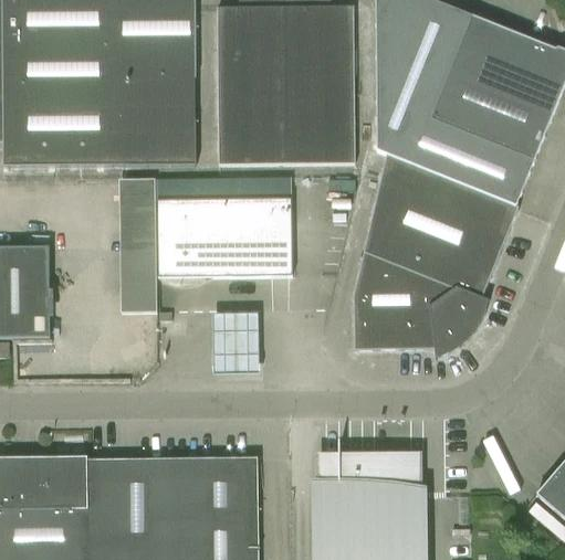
[(0,0),(0,138),(3,138),(3,166),(197,164),(195,0),(0,0)]
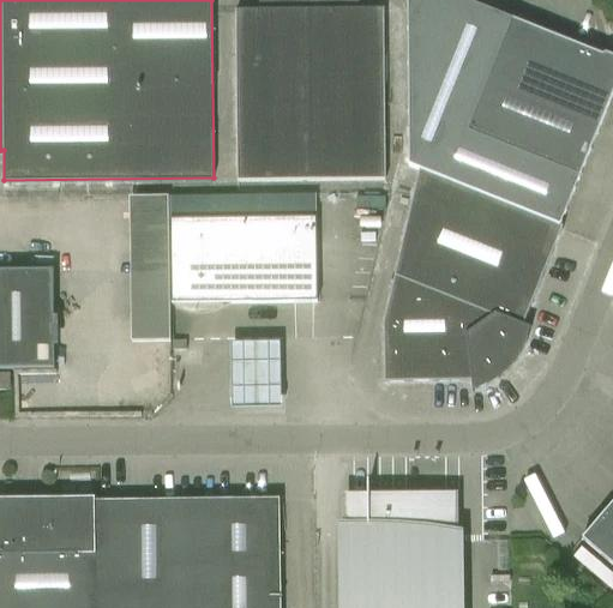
[(311,176),(310,0),(259,0),(259,6),(236,6),(238,178),(311,176)]
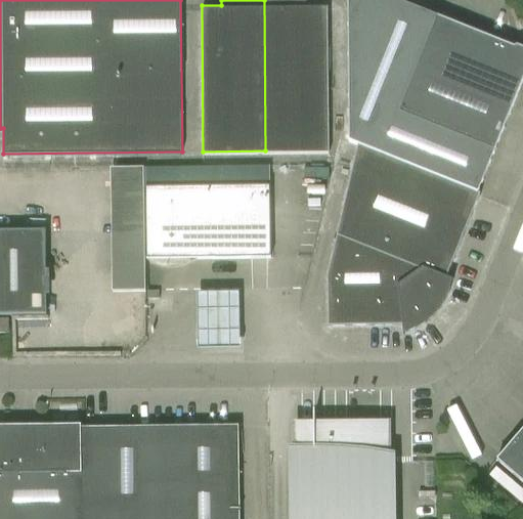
[(264,0),(265,150),(330,150),(329,4),(307,4),(307,0),(264,0)]
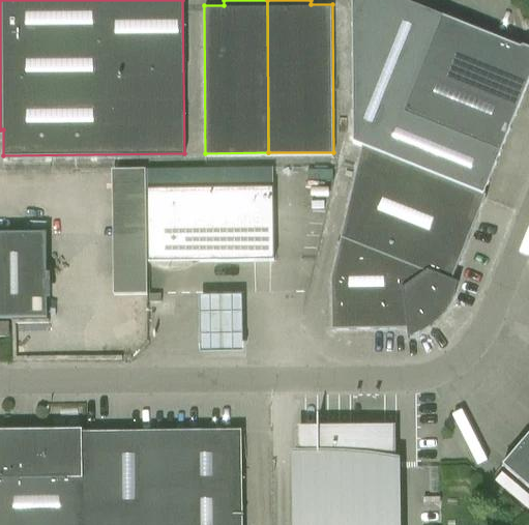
[(354,140),(362,144),(332,275),(332,325),(407,325),(408,333),(412,333),(415,332),(422,329),(425,327),(429,326),(433,323),(437,320),(440,316),(443,313),(445,310),(448,305),(450,301),(453,295),(457,288),(458,284),(458,281),(451,278),(486,193),(483,193),(500,150),(404,111),(442,13),(408,0),(352,0),(353,79),(354,140)]
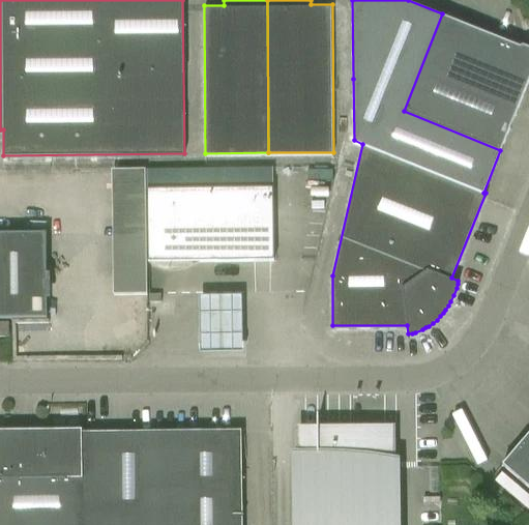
[(521,45),(442,13),(404,111),(500,150),(528,78),(528,46),(524,44),(521,45)]
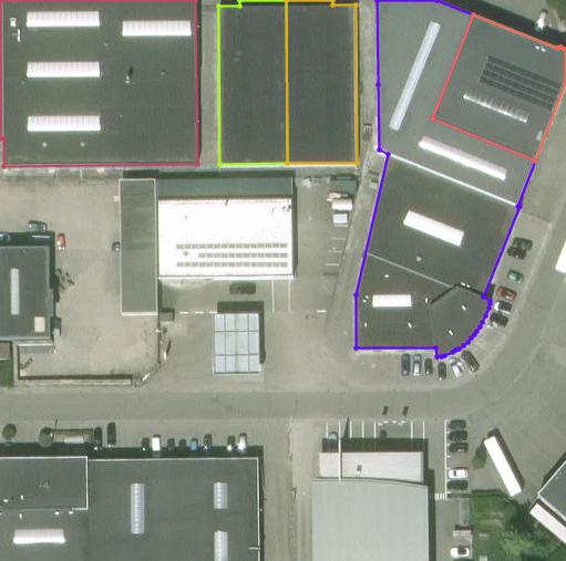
[(158,199),(160,277),(294,274),(292,197),(158,199)]
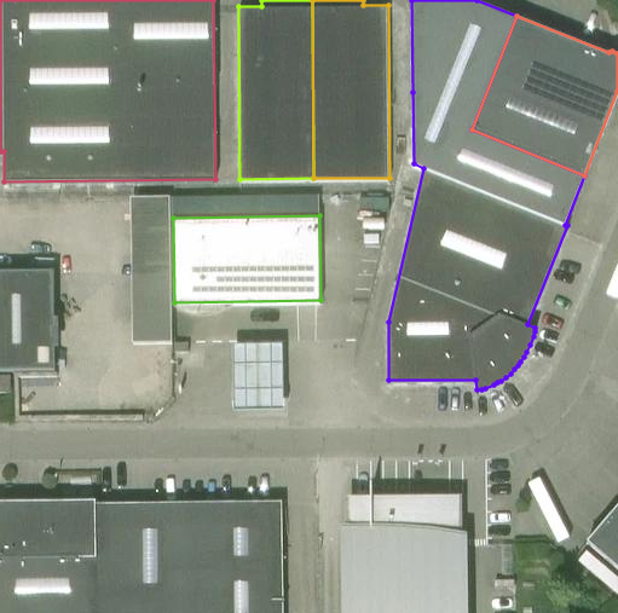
[(0,368),(55,368),(55,269),(0,269),(0,368)]
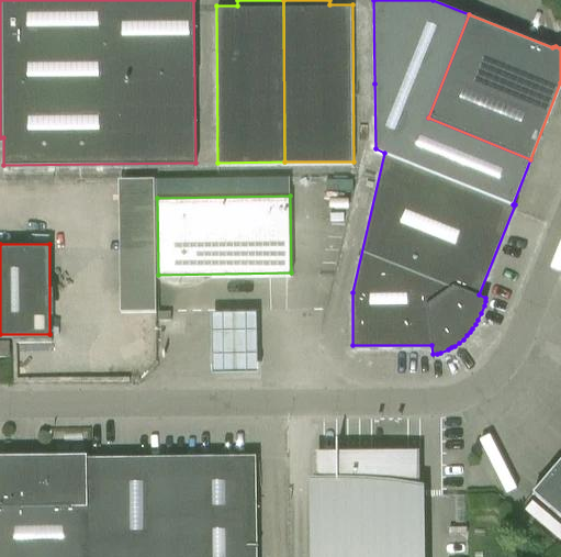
[(171,316),(171,308),(159,308),(159,316),(171,316)]
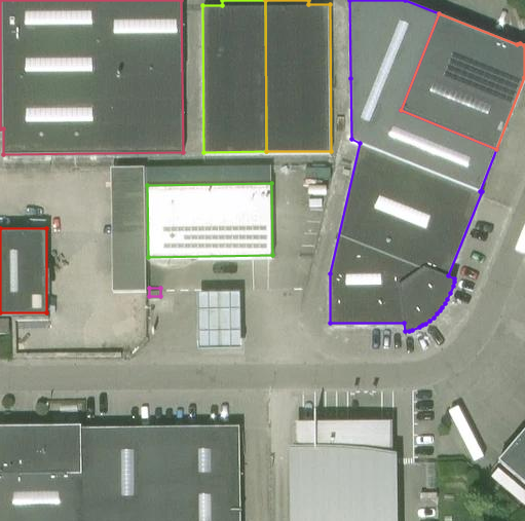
[(237,346),(238,289),(195,288),(195,345),(237,346)]
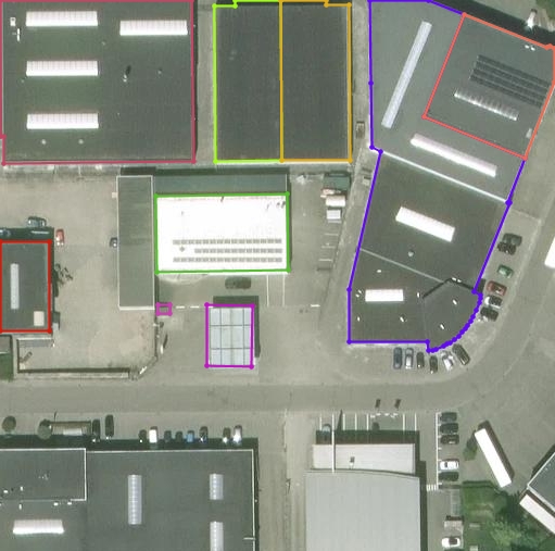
[(0,349),(10,349),(10,335),(0,334),(0,349)]
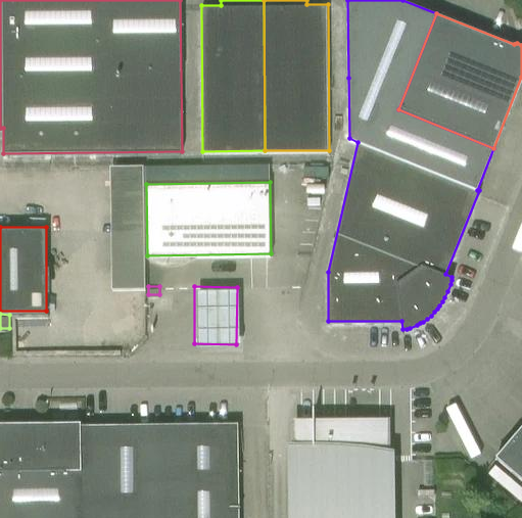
[(390,517),(390,420),(297,421),(297,449),(292,449),(292,517),(390,517)]
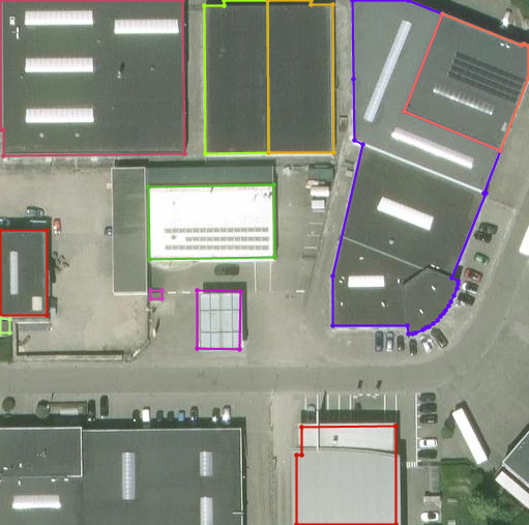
[(82,427),(0,427),(0,524),(242,524),(241,427),(82,429),(82,427)]
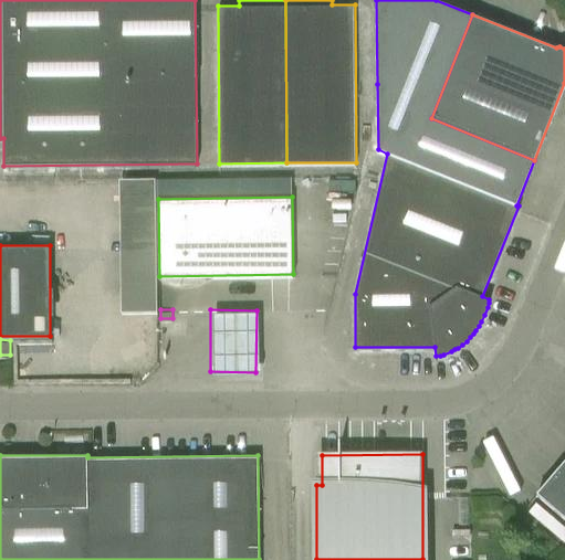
[(564,460),(537,493),(564,517),(564,460)]
